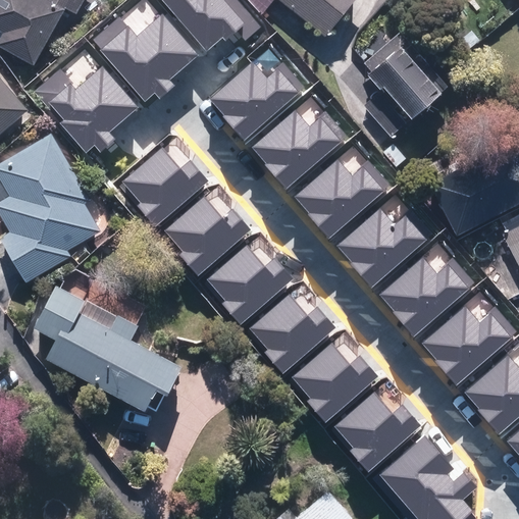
[(0,36),(0,47),(32,64),(63,5),(73,11),(79,0),(0,0),(0,34),(1,35),(0,36)]
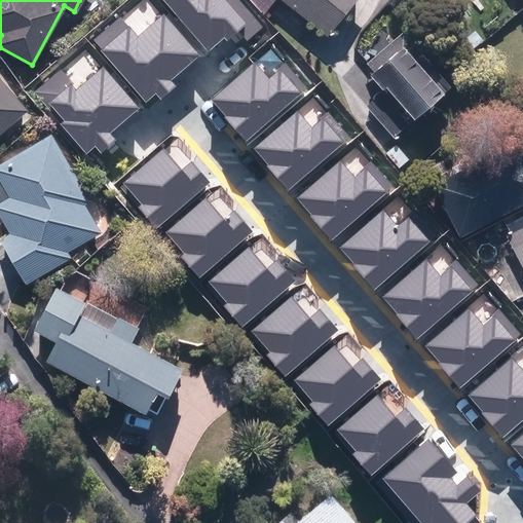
[(282,0),(326,35),(353,0),(282,0)]
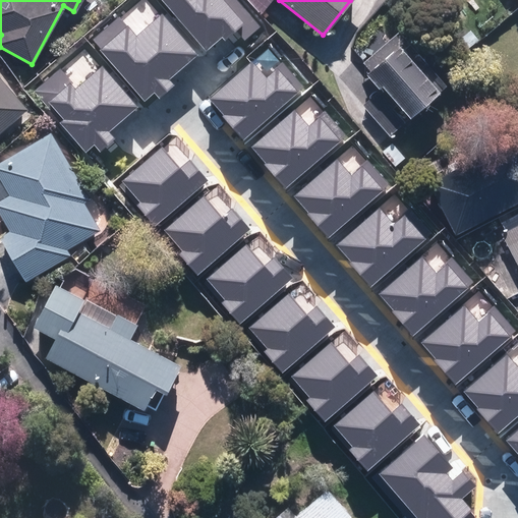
[(444,87),(399,33),(370,56),(377,64),(364,74),(378,91),(362,103),(388,132),(444,87)]
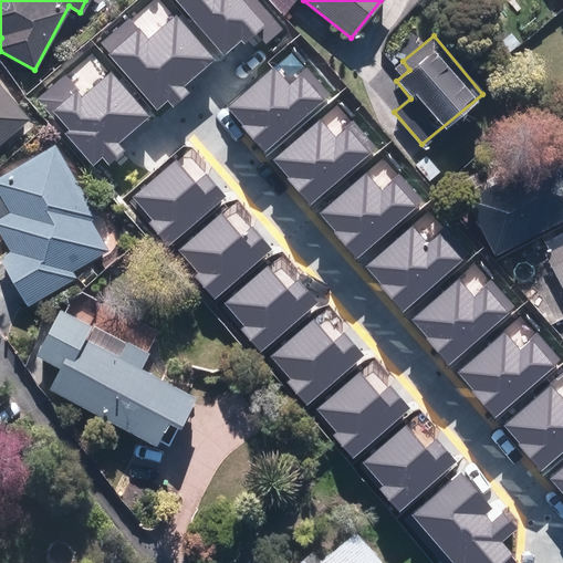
[(0,142),(29,118),(0,84),(0,142)]
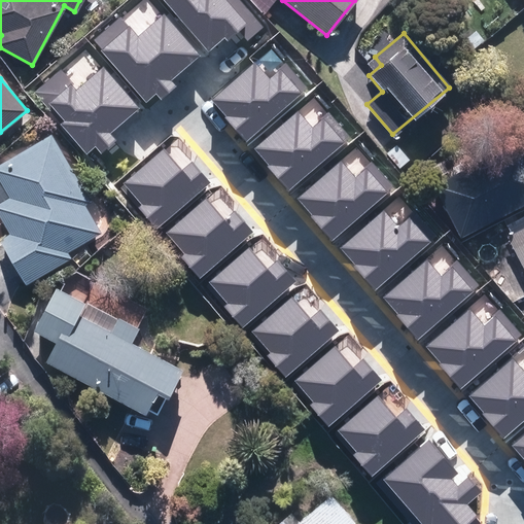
[(90,200),(51,135),(0,164),(0,213),(10,232),(0,237),(0,239),(26,282),(70,256),(68,252),(102,233),(84,203),(90,200)]
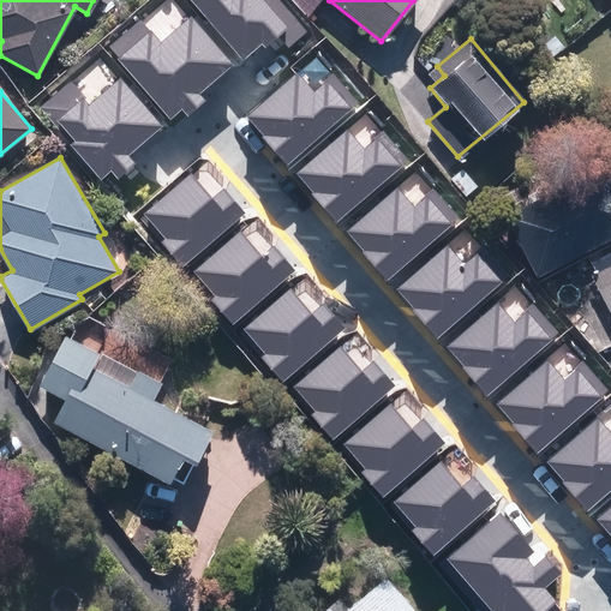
[(457,280),(405,249),(346,345),(424,391),(445,357),(420,341),(457,280)]
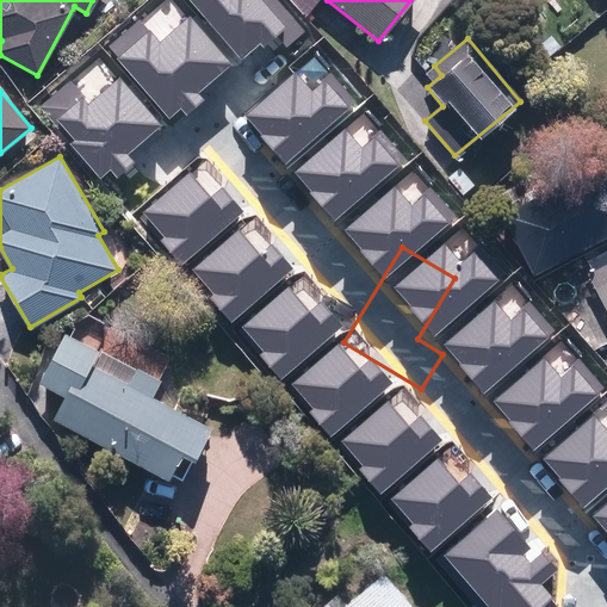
[(606,262),(587,273),(606,311),(606,262)]
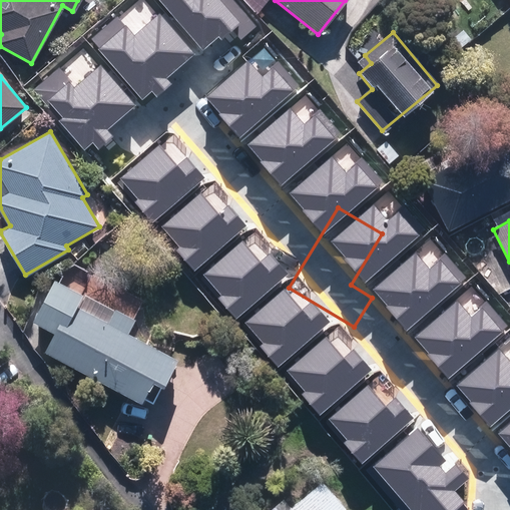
[(56,330),(44,351),(136,402),(147,382),(156,387),(171,359),(125,334),(131,322),(55,280),(34,318),(56,330)]
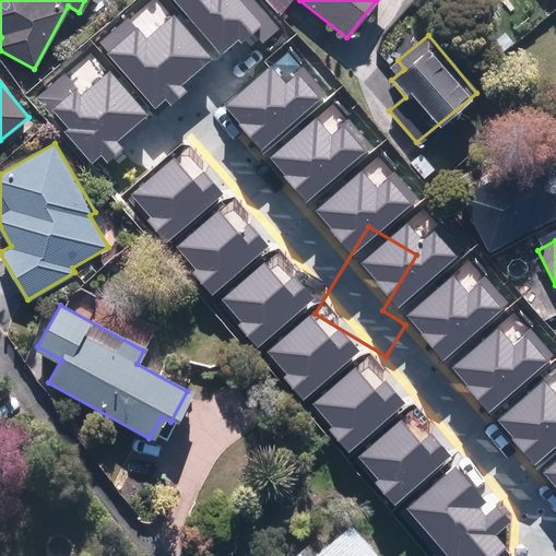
[(555,430),(498,477),(536,525),(554,511),(551,507),(555,504),(555,430)]
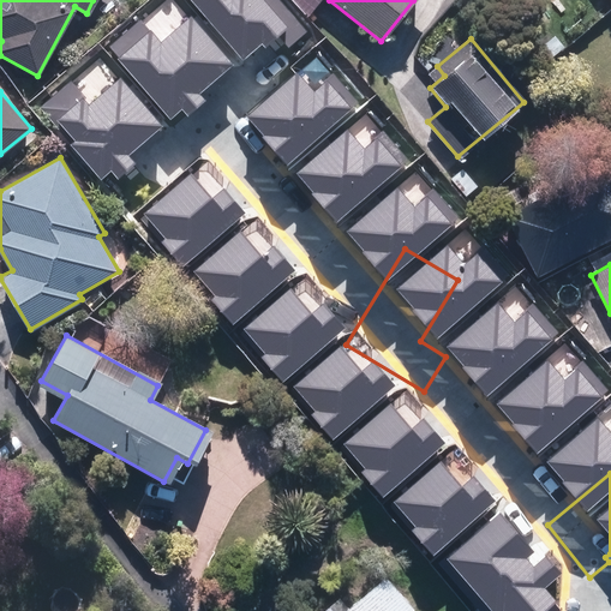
[(414,610),(387,576),(348,607),(339,597),(321,610),(414,610)]
